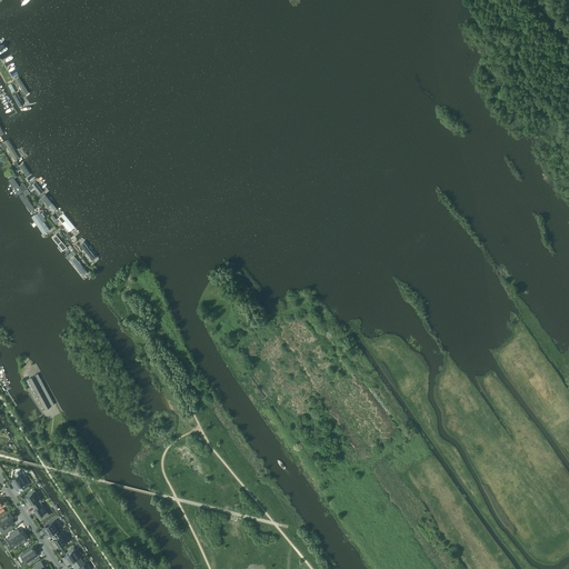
[(19,78),(15,80),(25,96),(29,93),(19,78)]
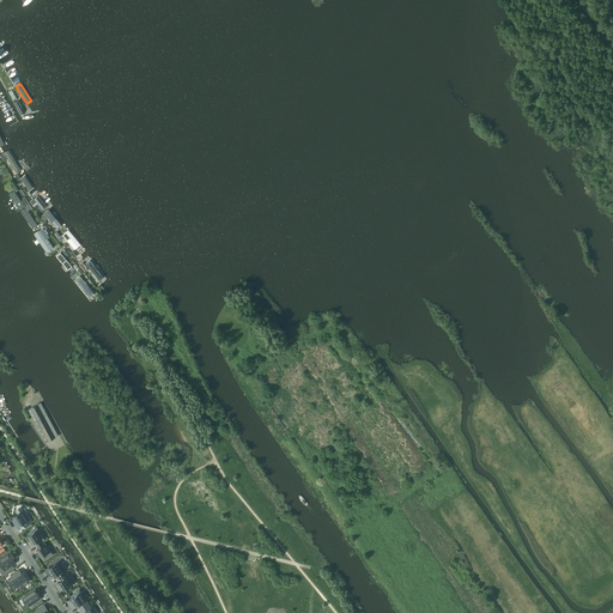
[(4,153),(17,173),(19,173),(20,170),(8,151),(6,151),(4,153)]
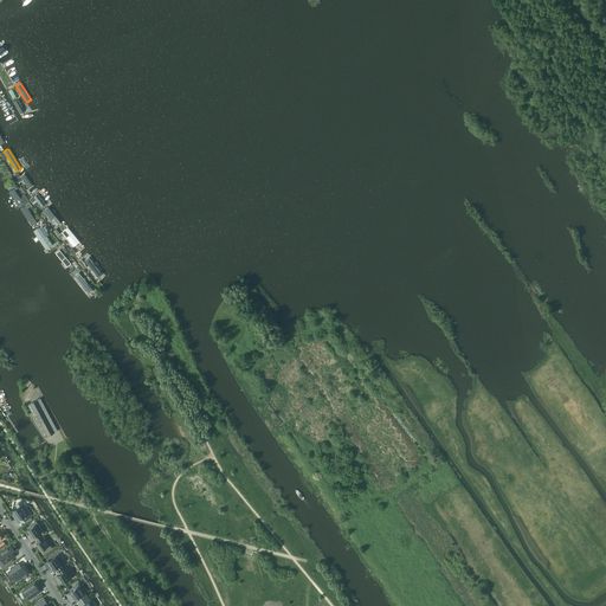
[(18,172),(13,174),(19,182),(23,180),(21,178),(18,172)]
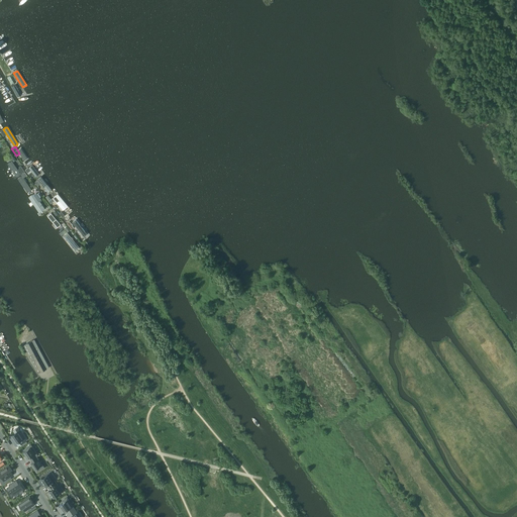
[(27,159),(20,149),(18,150),(24,161),(27,159)]
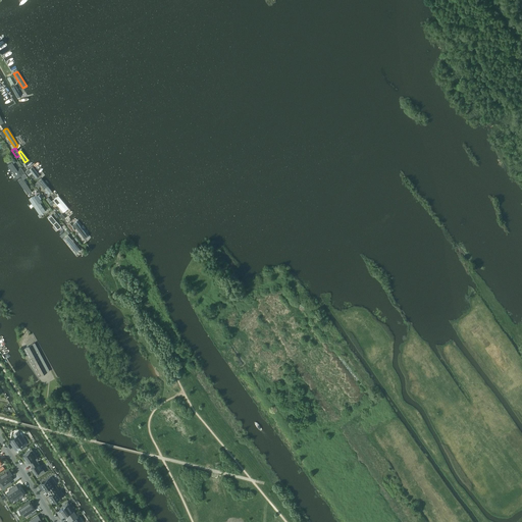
[(17,179),(21,176),(11,162),(7,165),(12,172),(11,174),(13,177),(15,176),(16,178),(17,179)]
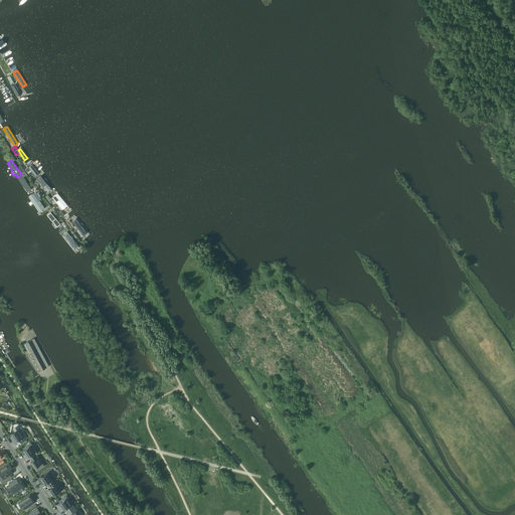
[(32,165),(29,167),(35,176),(38,174),(32,165)]
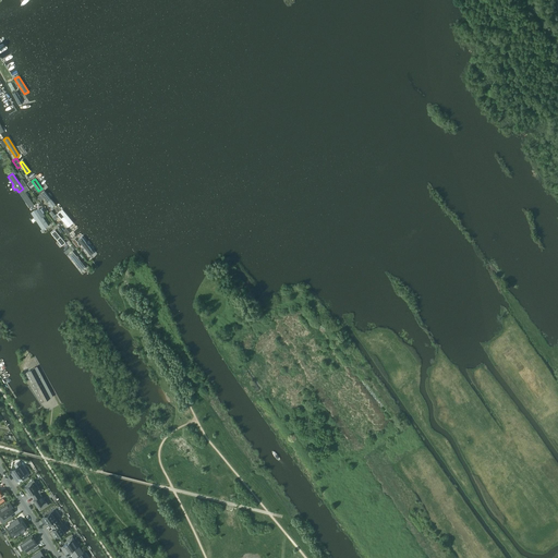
[(25,190),(21,193),(32,207),(36,203),(25,190)]
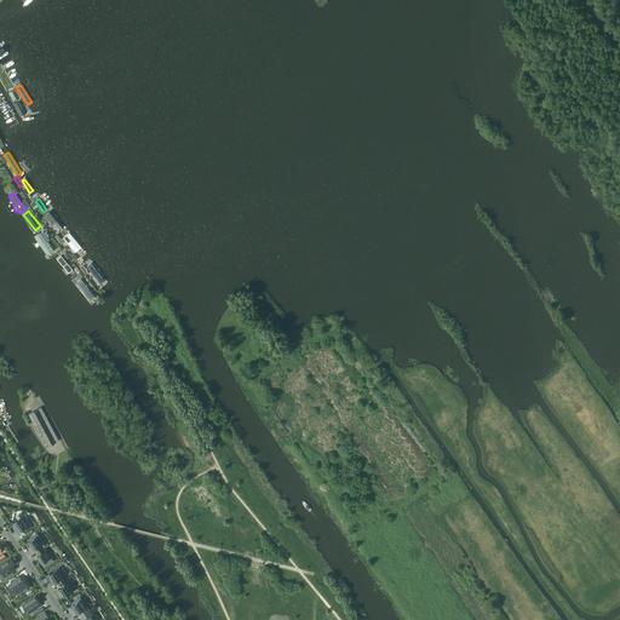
[(45,216),(57,231),(62,228),(50,212),(45,216)]
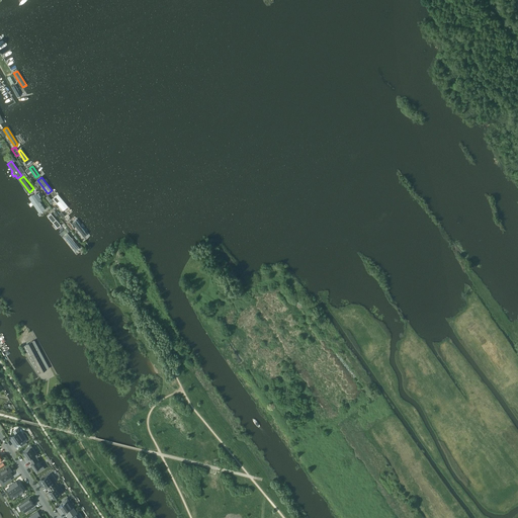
[(42,211),(46,208),(35,193),(32,195),(29,197),(39,212),(42,211)]
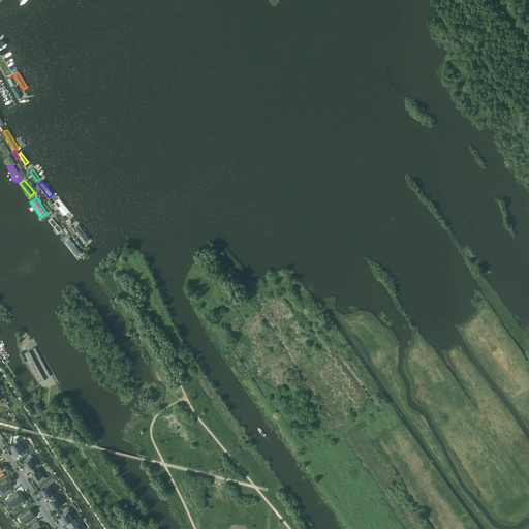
[(54,203),(64,215),(70,211),(59,197),(56,200),(54,203)]
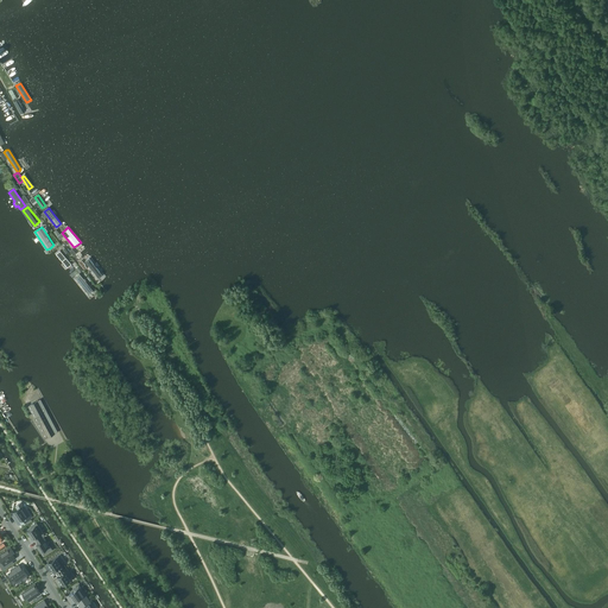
[(70,263),(63,252),(58,255),(67,266),(70,263)]
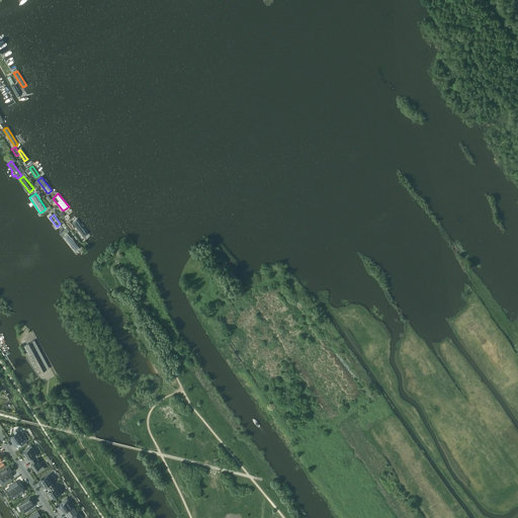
[(71,223),(83,237),(88,233),(77,218),(71,222),(71,223)]
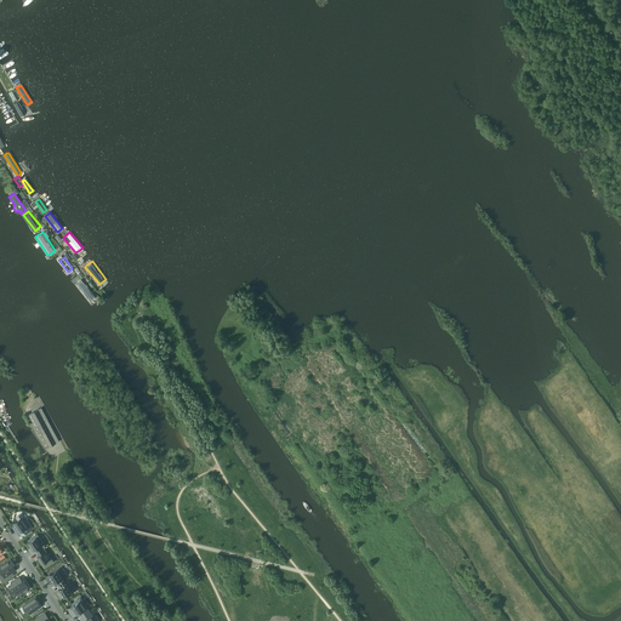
[(79,279),(75,283),(90,302),(95,298),(79,279)]
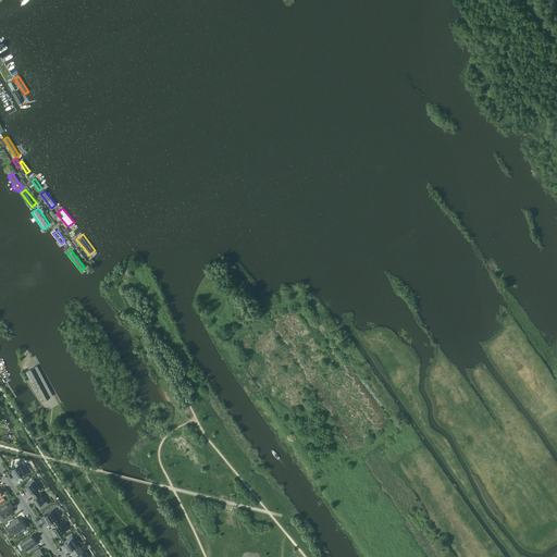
[(1,310),(0,310),(0,318),(5,326),(11,323),(1,310)]
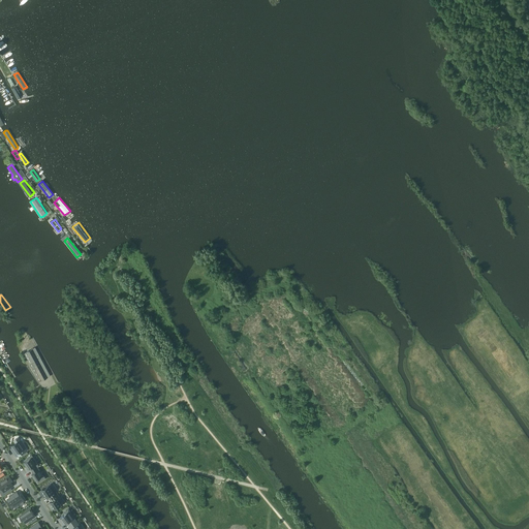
[(35,347),(24,353),(39,382),(51,376),(35,347)]
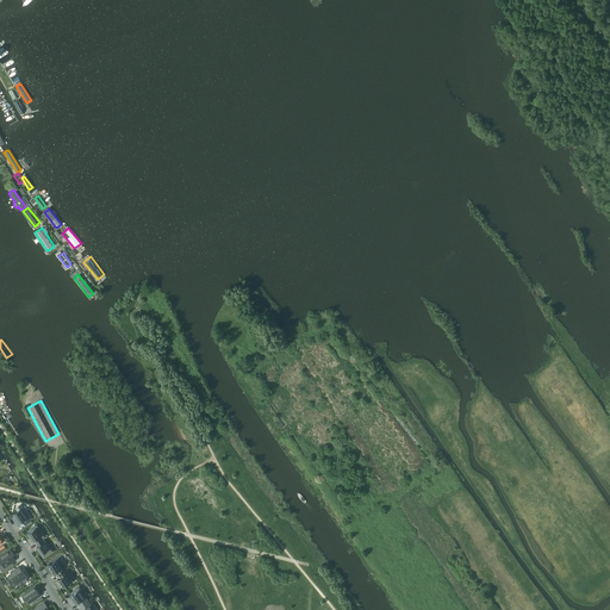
[(18,511),(12,515),(18,523),(20,526),(20,527),(22,526),(24,523),(31,520),(22,504),(16,508),(18,511)]
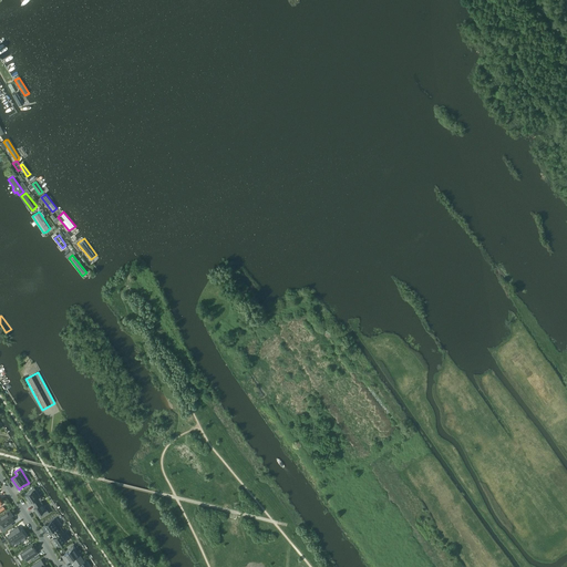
[(27,495),(26,496),(30,504),(32,503),(34,505),(40,502),(42,501),(40,497),(38,498),(33,491),(27,495)]
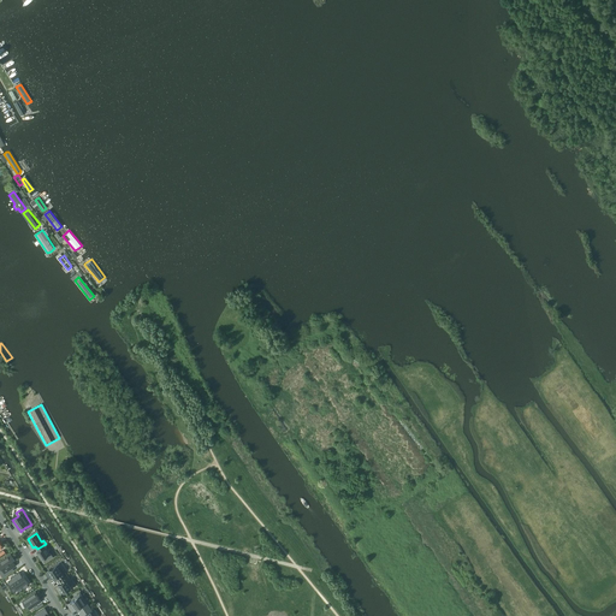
[(39,552),(36,554),(42,562),(51,556),(43,545),(37,549),(39,552)]
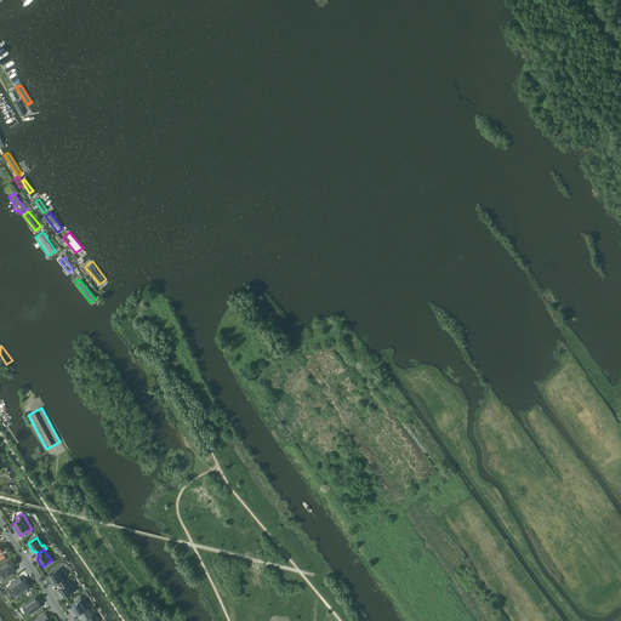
[(5,577),(16,570),(15,567),(16,565),(11,558),(0,565),(0,573),(0,574),(1,574),(5,577)]
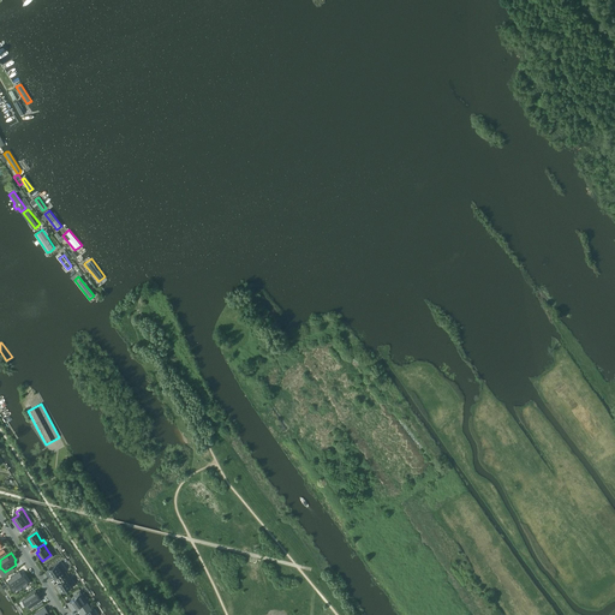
[(59,562),(48,569),(54,578),(55,575),(58,579),(66,574),(59,562)]
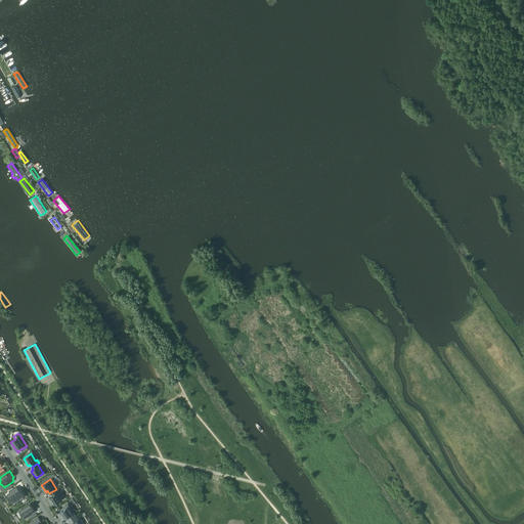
[(19,490),(16,486),(9,491),(10,492),(7,494),(8,496),(8,497),(13,505),(25,496),(20,489),(19,490)]
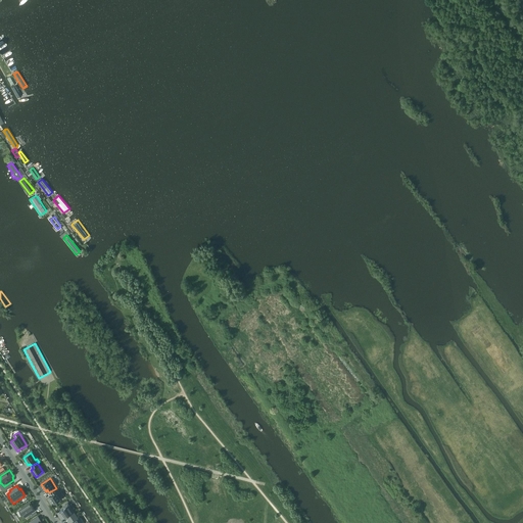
[(51,495),(49,496),(53,504),(62,497),(56,488),(49,492),(51,495)]
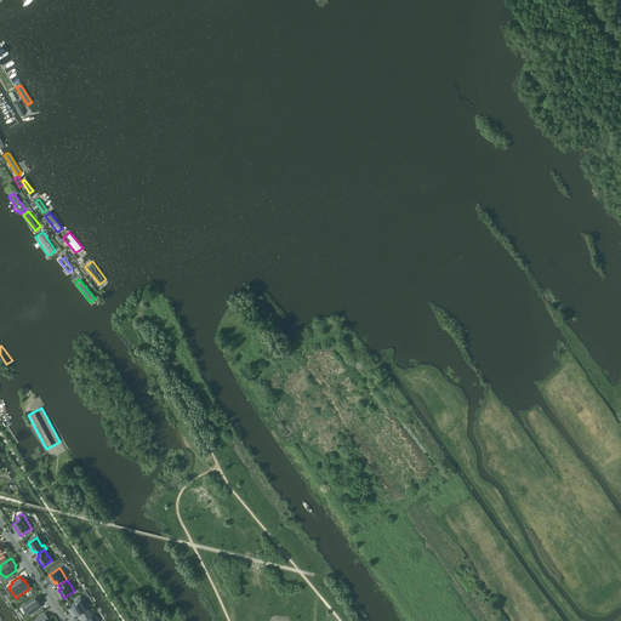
[(29,615),(41,607),(40,603),(36,596),(22,605),(27,611),(29,615)]
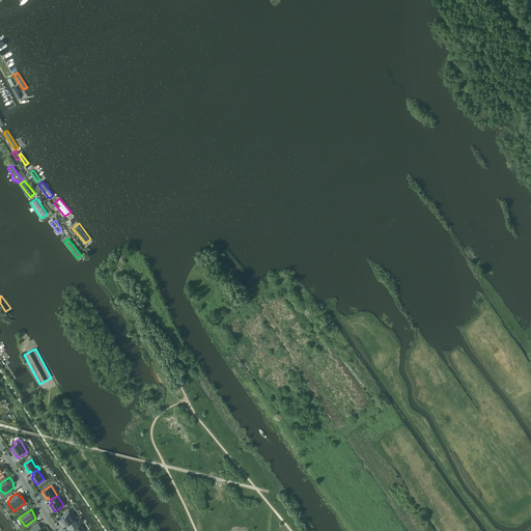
[(62,519),(58,522),(63,528),(67,526),(70,529),(77,523),(70,511),(61,516),(62,519)]
